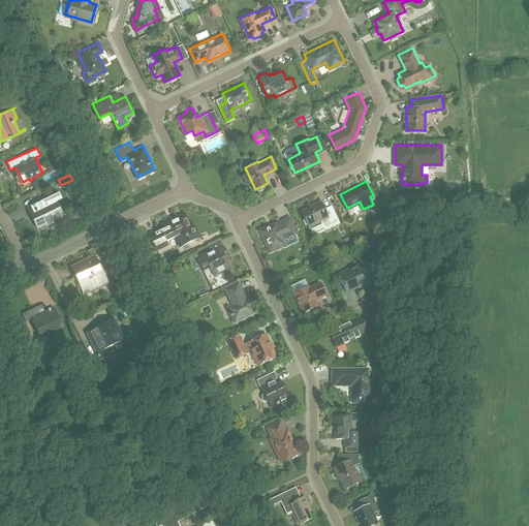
[(39,199),(28,206),(31,212),(38,227),(63,215),(56,202),(62,198),(59,191),(53,194),(52,193),(39,199)]
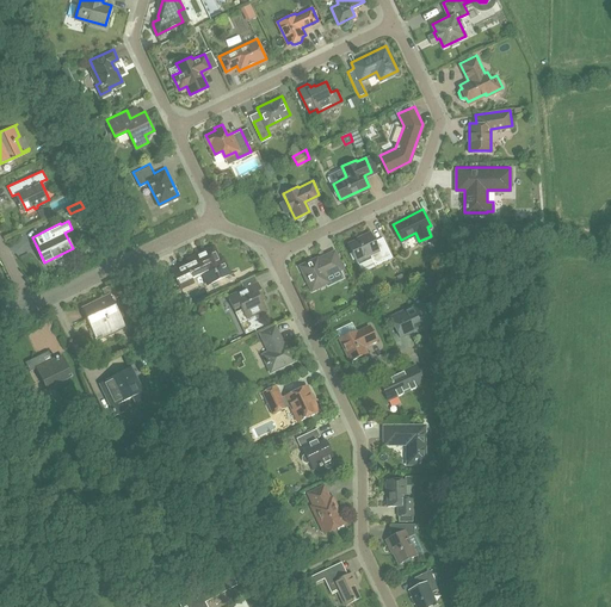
[(363,235),(349,242),(357,259),(360,268),(374,262),(375,264),(392,255),(382,235),(374,240),(369,230),(362,234),(363,235)]
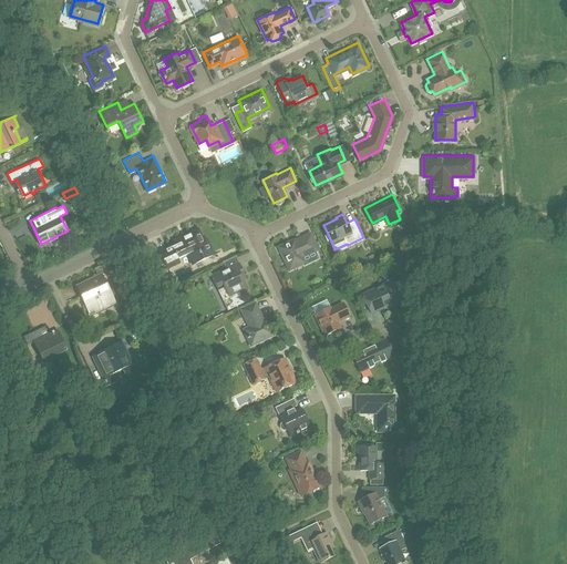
[(160,250),(166,263),(189,252),(193,259),(202,255),(203,257),(213,253),(206,239),(203,241),(197,228),(175,239),(177,243),(160,250)]
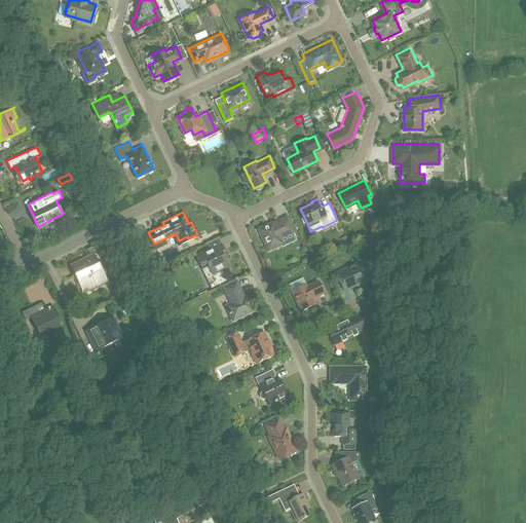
[(295,229),(288,215),(258,227),(268,249),(280,243),(277,237),(295,229)]
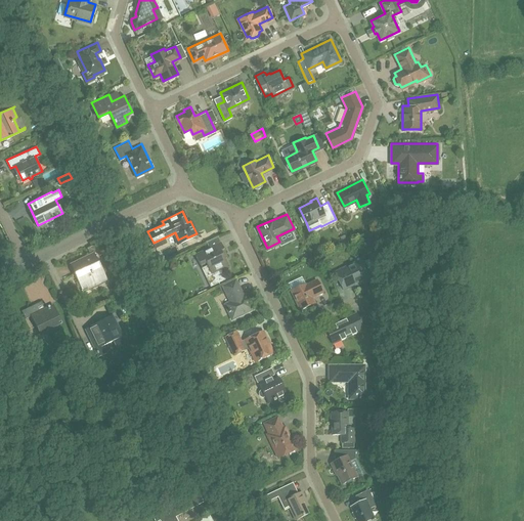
[(347,232),(340,235),(342,241),(349,237),(347,232)]
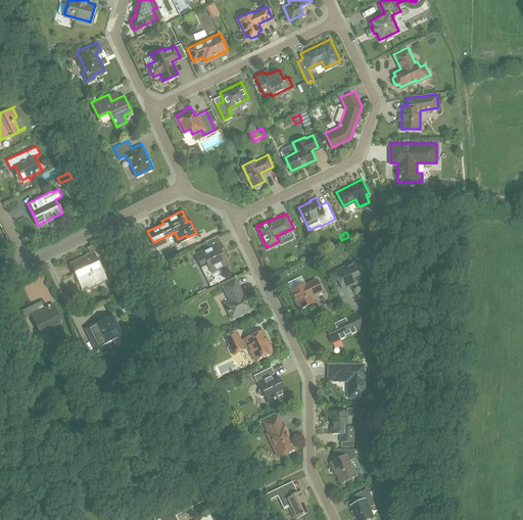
[(208,246),(195,252),(201,266),(206,264),(210,272),(205,275),(210,284),(226,277),(221,267),(228,264),(224,255),(227,254),(220,240),(208,246)]
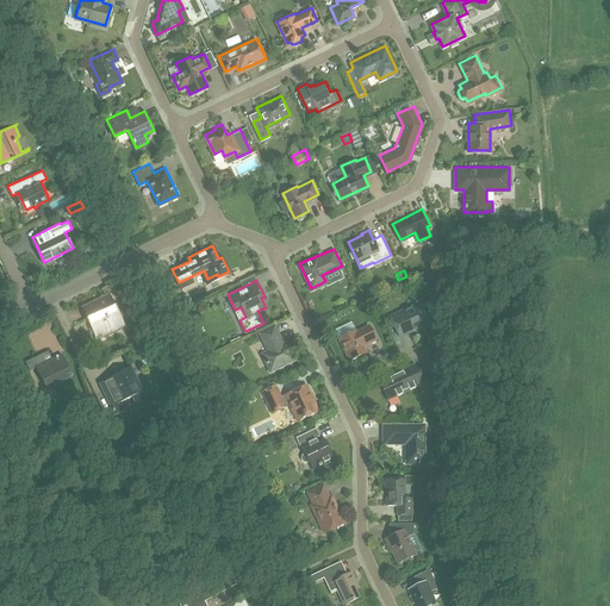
[(105,295),(83,306),(88,316),(87,317),(91,316),(93,322),(89,323),(97,336),(101,333),(116,326),(116,325),(123,322),(114,305),(116,304),(112,297),(118,293),(114,283),(103,289),(105,295)]
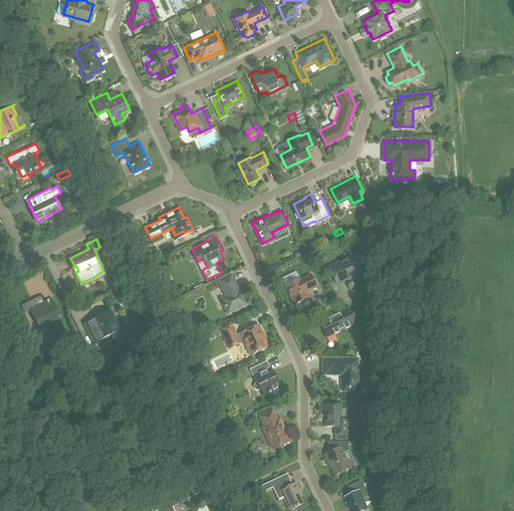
[(336,282),(347,277),(354,273),(355,275),(363,271),(355,253),(328,266),(336,282)]
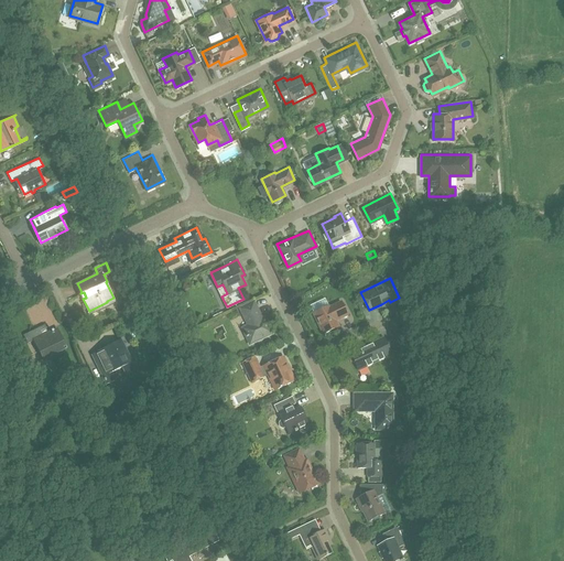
[(171,291),(165,294),(171,305),(177,302),(180,301),(175,292),(173,293),(173,294),(171,291)]
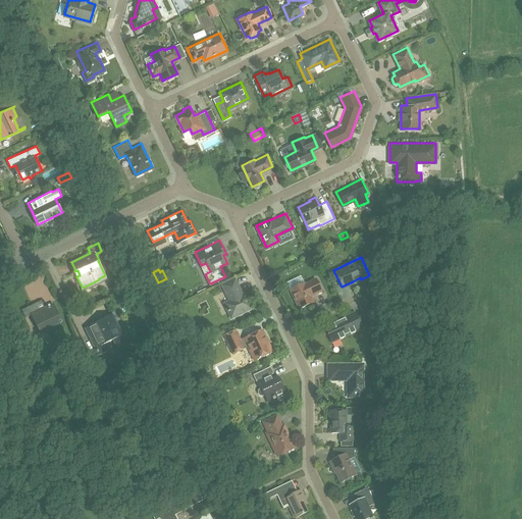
[(321,289),(316,277),(305,282),(301,274),(286,280),(299,307),(313,300),(310,295),(321,289)]
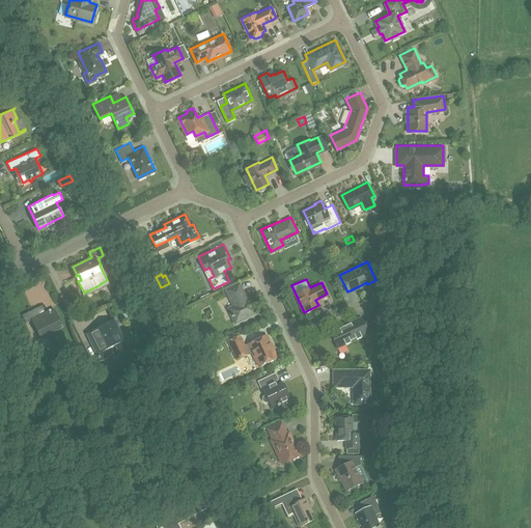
[(231,313),(232,315),(235,322),(256,311),(249,298),(245,299),(244,296),(245,296),(239,282),(226,288),(234,304),(228,307),(231,313)]
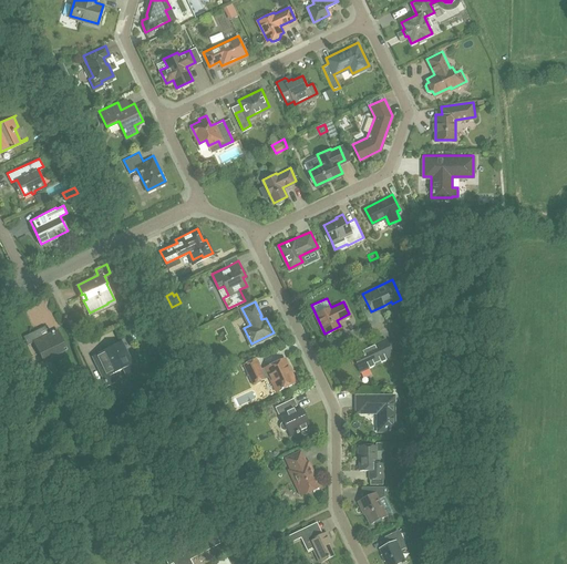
[(43,360),(66,349),(58,329),(43,336),(39,328),(23,336),(28,344),(33,340),(43,360)]
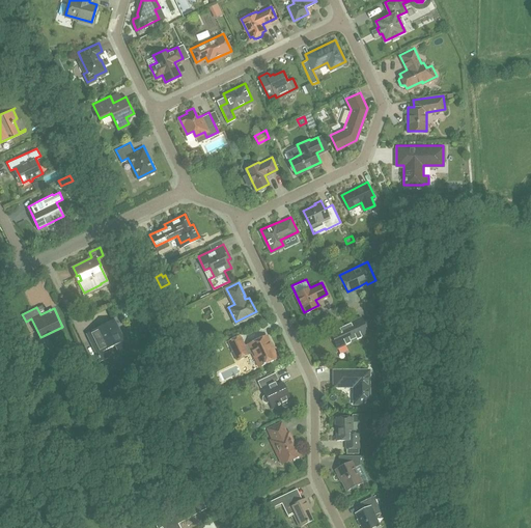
[(368,332),(361,315),(330,331),(337,346),(368,332)]
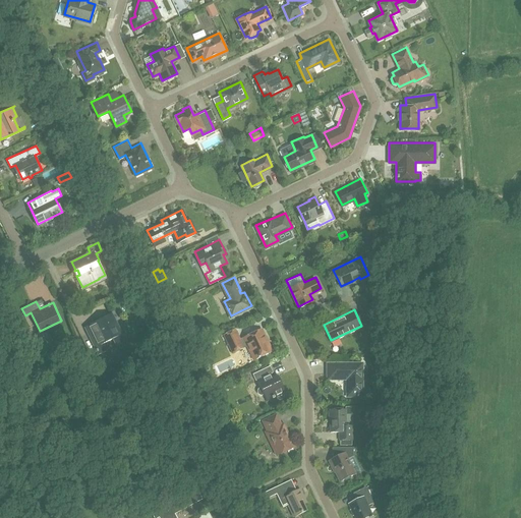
[(116,345),(125,341),(111,312),(102,317),(103,318),(99,320),(100,322),(95,324),(94,322),(84,326),(98,354),(106,350),(103,342),(113,338),(116,345)]
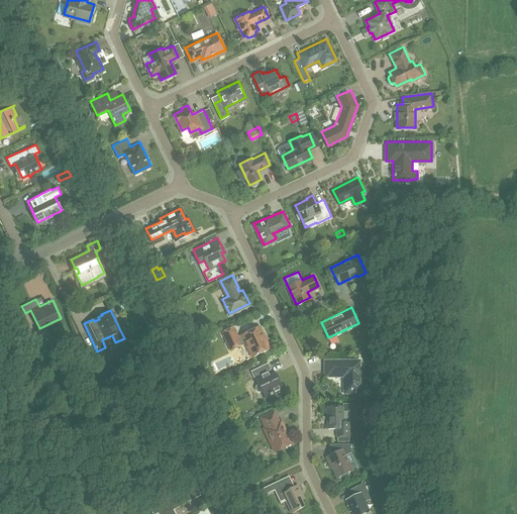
[(270,346),(263,332),(260,325),(237,335),(233,325),(222,330),(230,348),(245,341),(251,355),(270,346)]
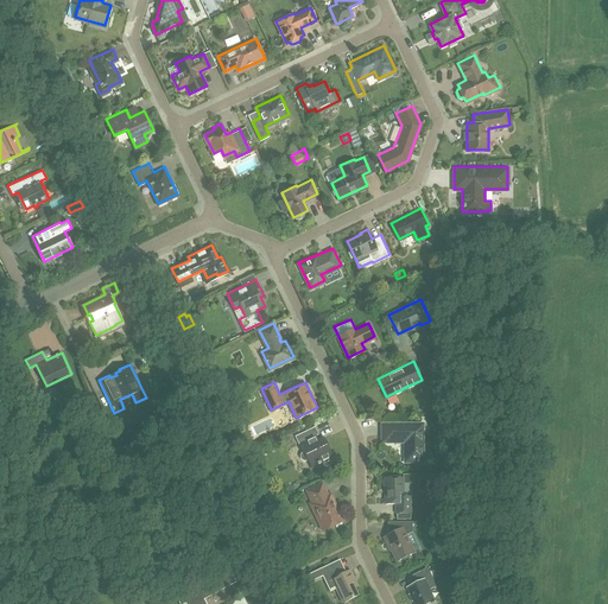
[(423,459),(423,421),(381,423),(382,440),(405,440),(405,461),(423,459)]
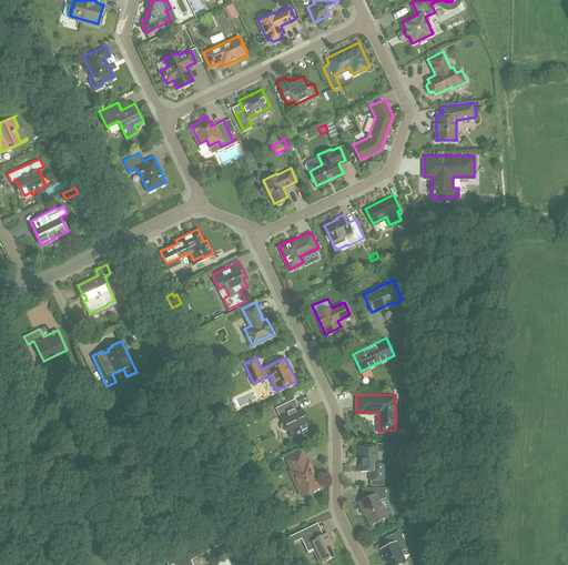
[(294,397),(275,406),(279,413),(280,413),(284,421),(281,422),(281,424),(281,427),(283,429),(284,430),(287,429),(291,435),(301,431),(302,433),(303,434),(305,434),(307,434),(308,433),(310,431),(310,430),(308,427),(311,426),(302,407),(297,411),(295,405),(297,404),(294,397)]
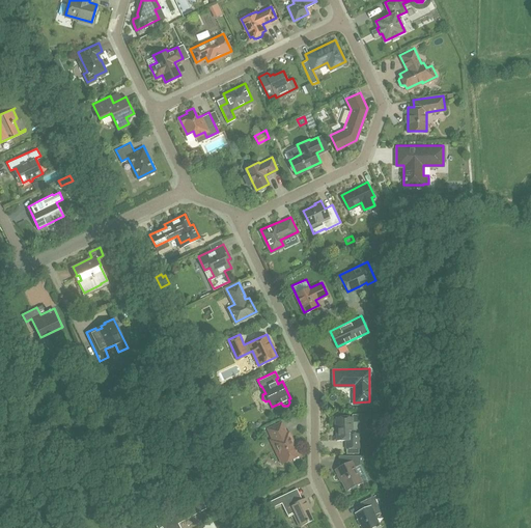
[(345,447),(358,447),(358,432),(352,432),(352,416),(336,416),(336,418),(335,418),(335,425),(336,425),(336,439),(345,439),(345,447)]
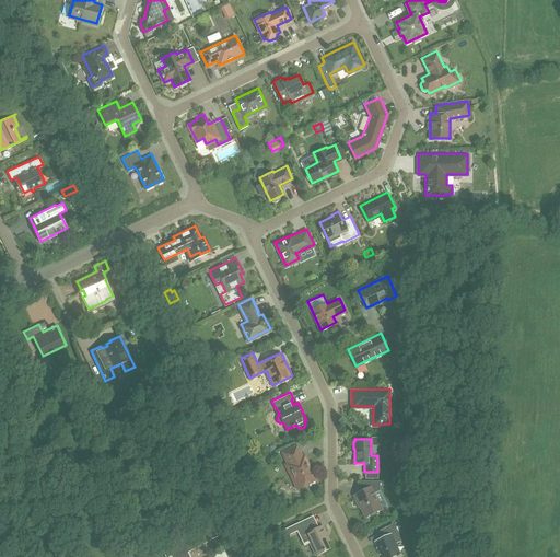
[(302,455),(296,444),(282,451),(288,462),(286,463),(298,487),(316,478),(304,454),(302,455)]
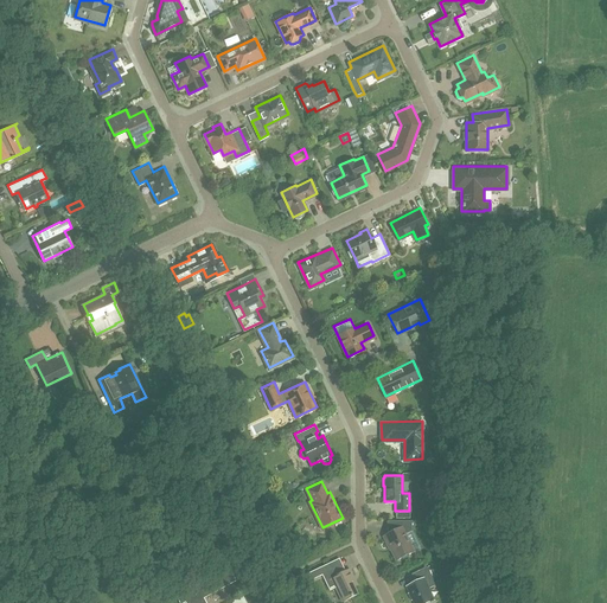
[(389,543),(396,558),(413,550),(404,532),(411,528),(411,519),(387,519),(387,526),(389,532),(383,534),(388,544),(389,543)]
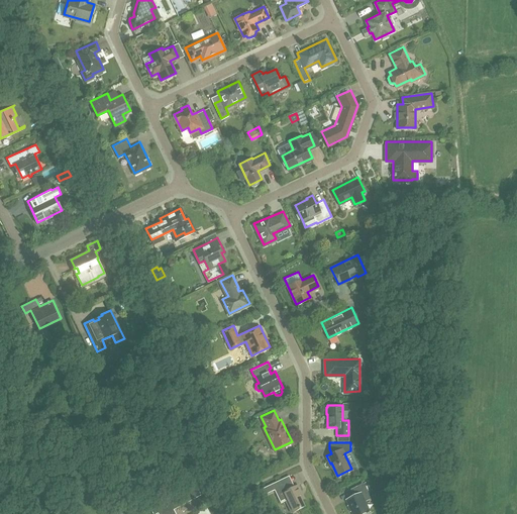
[(205,470),(198,474),(199,478),(201,481),(209,477),(207,474),(205,470)]
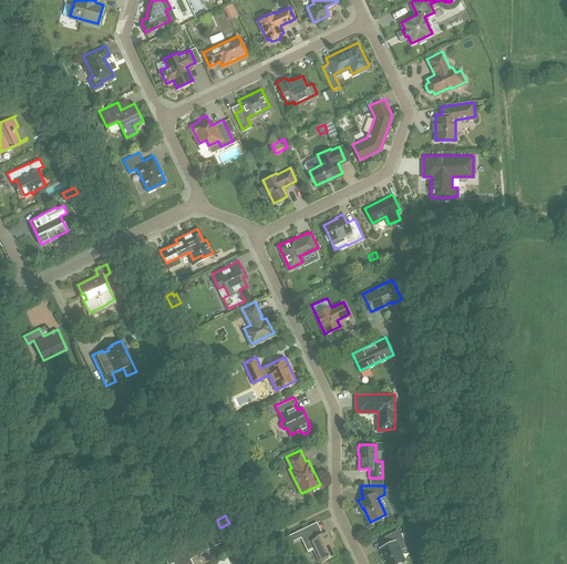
[(308,524),(288,534),(290,540),(300,535),(308,550),(313,547),(319,561),(333,554),(330,547),(333,545),(327,531),(322,533),(313,536),(310,531),(308,524)]
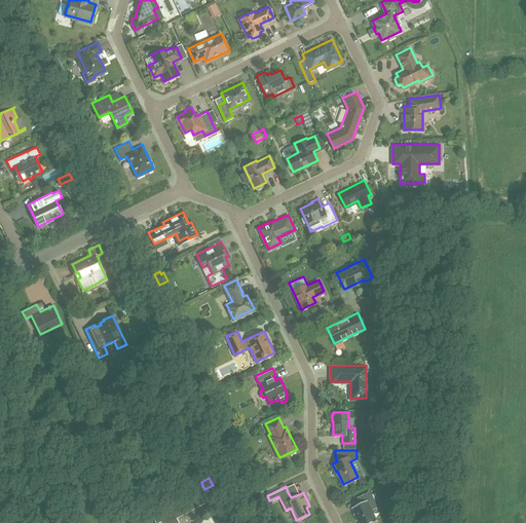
[(377,506),(373,498),(377,496),(374,489),(370,491),(369,490),(357,496),(360,503),(352,507),(360,522),(365,522),(375,519),(370,509),(377,506)]
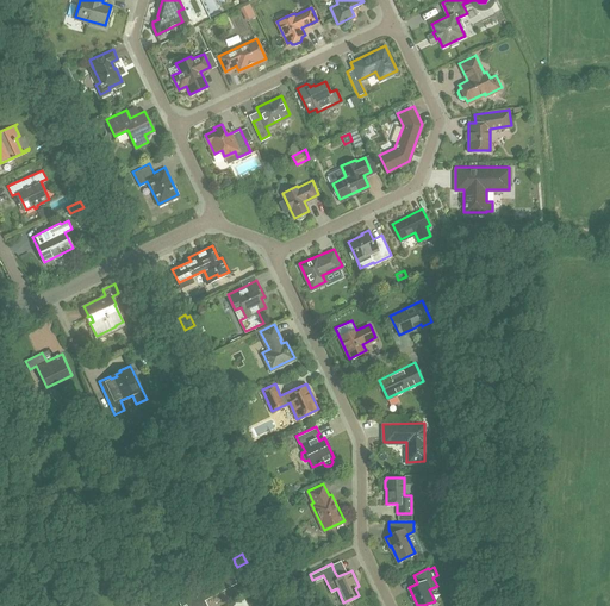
[(206,605),(203,599),(228,586),(222,574),(178,598),(181,605),(188,601),(190,605),(188,605),(206,605)]
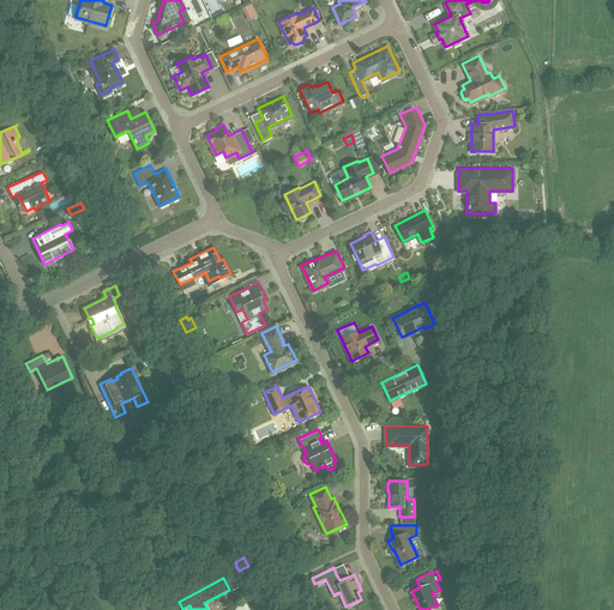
[(137,586),(128,590),(132,597),(136,598),(137,598),(139,596),(144,593),(142,589),(139,590),(137,586)]
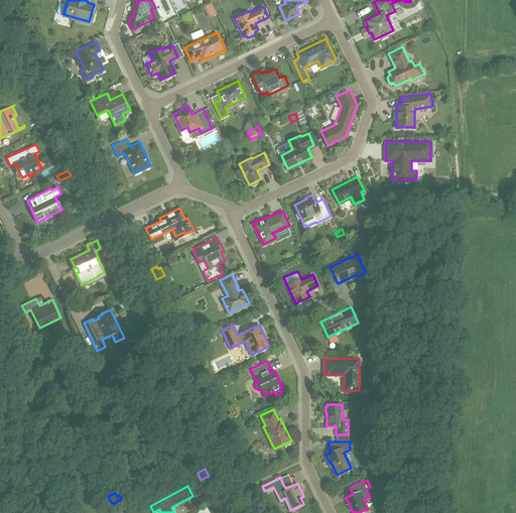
[(129,512),(128,511),(125,504),(108,512),(129,512)]
